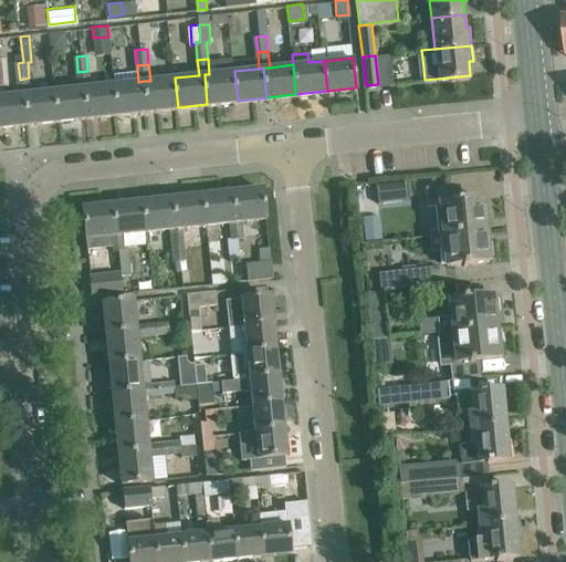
[(87,71),(77,72),(80,89),(84,87),(90,87),(87,71)]
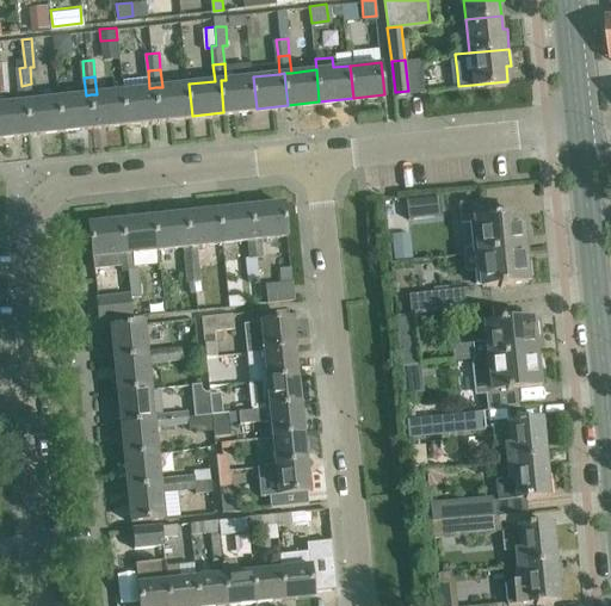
[(253,76),(226,80),(221,80),(223,112),(257,109),(253,76)]
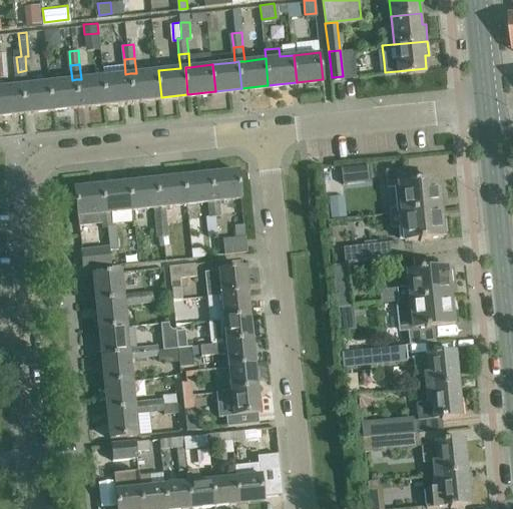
[(28,84),(26,70),(18,72),(19,86),(22,86),(28,84)]
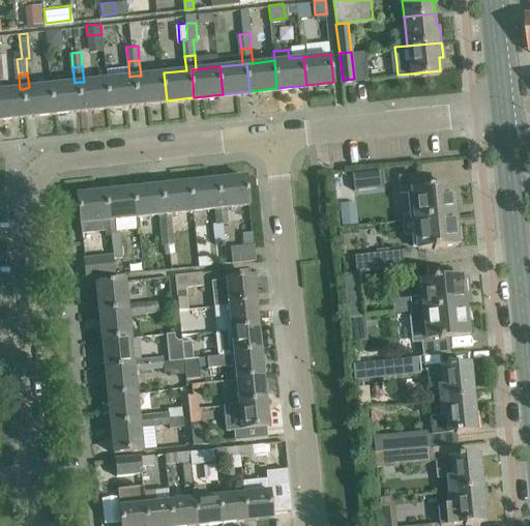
[(164,72),(141,76),(135,76),(138,103),(167,100),(164,72)]
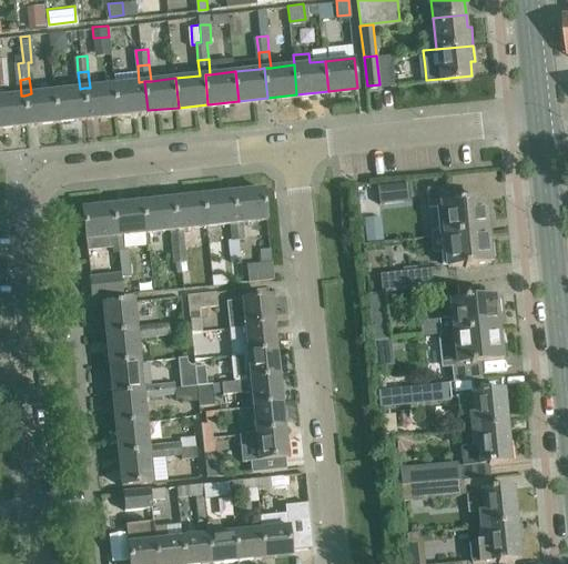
[(139,82),(115,84),(118,113),(148,110),(144,81),(139,82)]
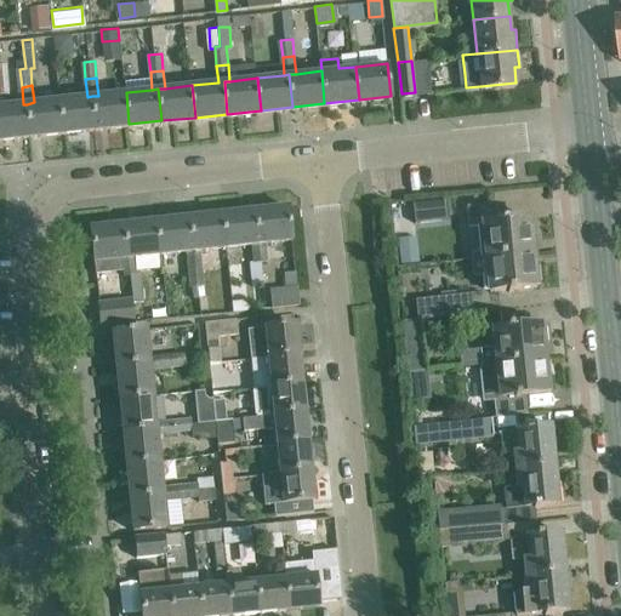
[(98,96),(92,96),(96,127),(129,124),(126,92),(98,96)]
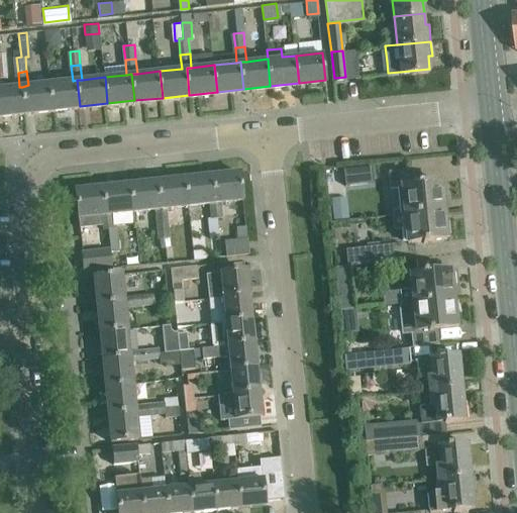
[(73,81),(50,83),(53,109),(80,106),(77,80),(73,81)]
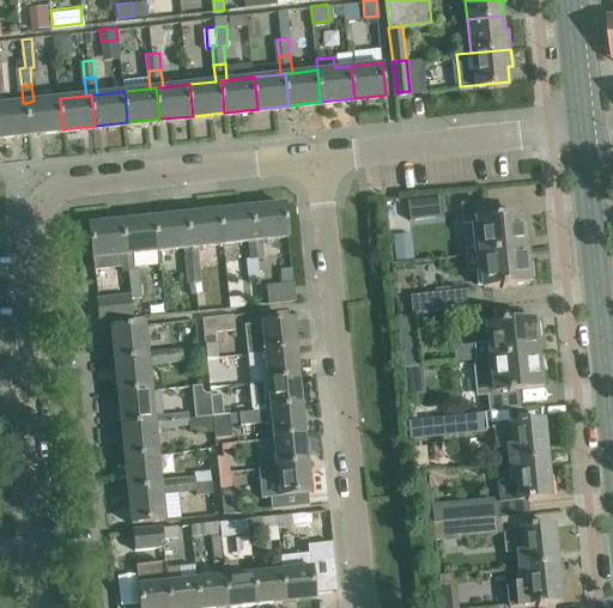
[(60,98),(34,101),(26,103),(30,133),(62,129),(60,98)]
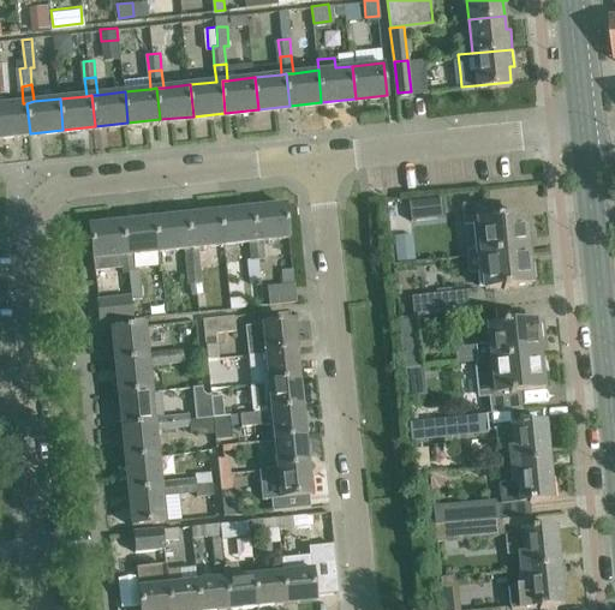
[(27,103),(23,103),(0,106),(0,136),(30,133),(27,103)]
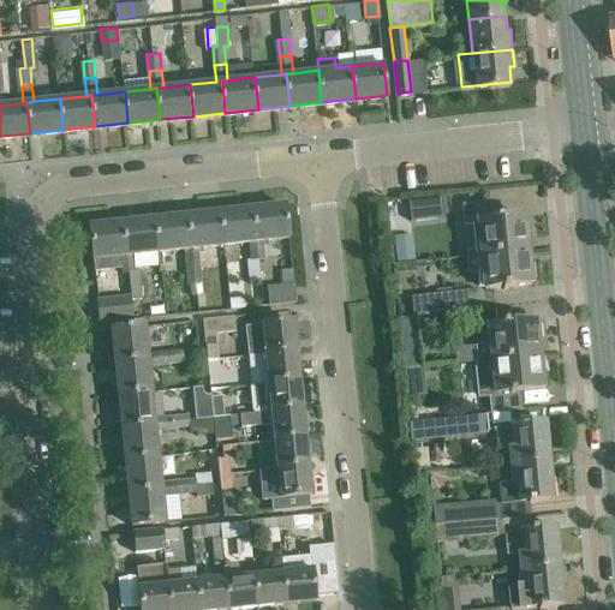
[(482,253),(527,249),(524,214),(501,216),(501,214),(496,215),(496,216),(488,217),(485,198),(461,201),(464,221),(478,220),(482,253)]
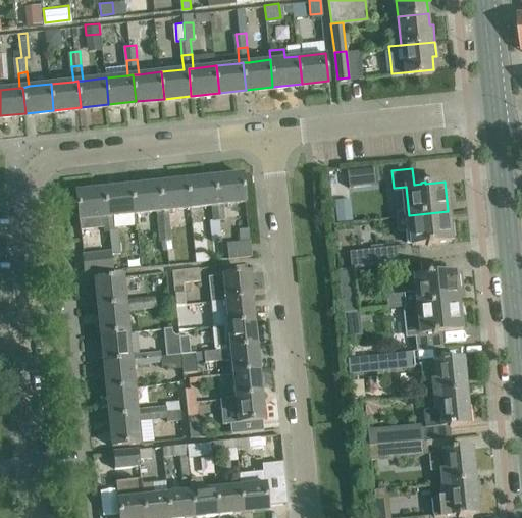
[(243,171),(213,174),(216,203),(246,200),(243,171)]
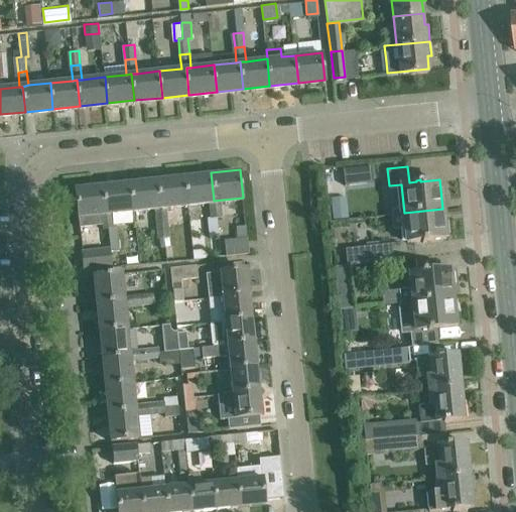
[(211,172),(184,175),(187,203),(214,201),(211,172)]
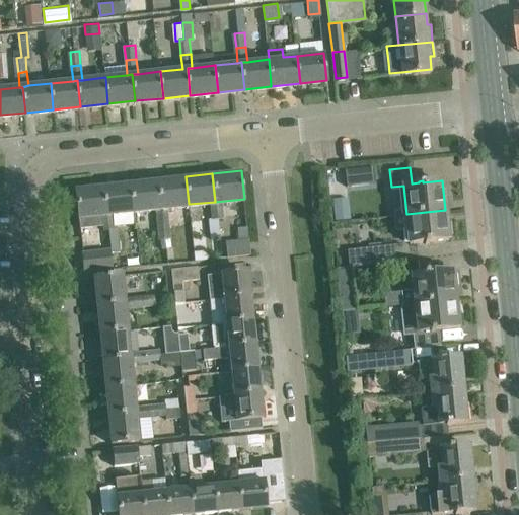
[(189,204),(186,176),(158,179),(160,207),(189,204)]
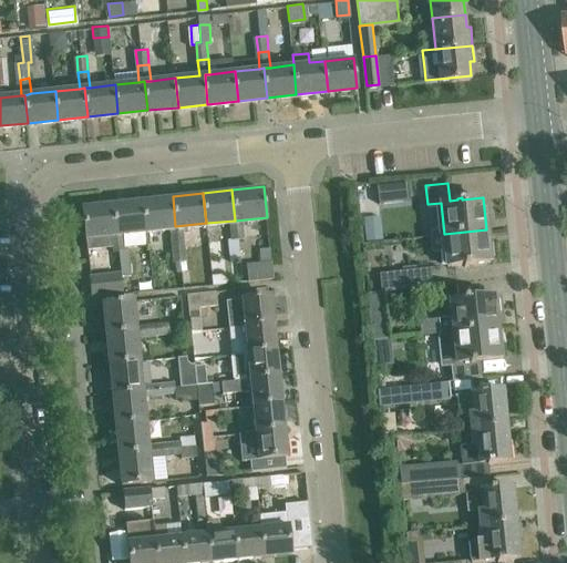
[(175,226),(173,196),(143,200),(146,229),(175,226)]
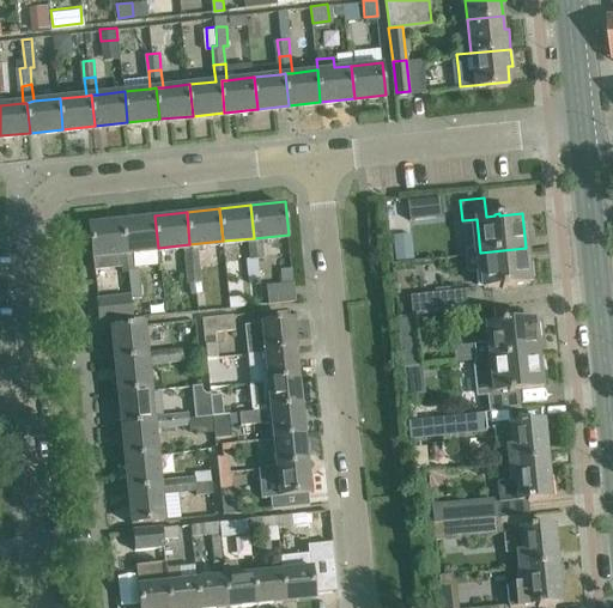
[(155,216),(122,219),(126,251),(120,253),(121,263),(122,271),(128,269),(131,293),(140,292),(137,265),(132,266),(131,251),(158,248),(155,216)]
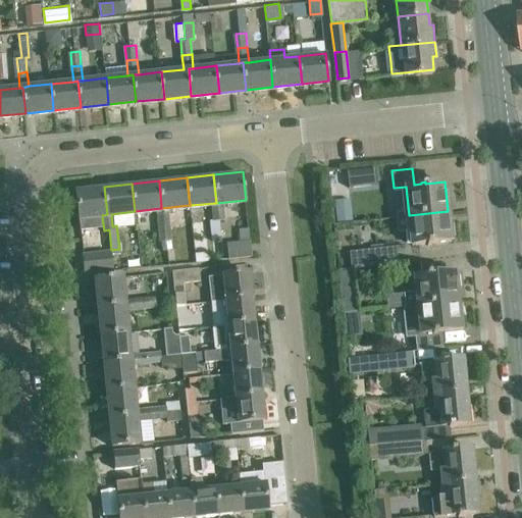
[(107,214),(104,187),(76,190),(81,227),(103,224),(102,215),(107,214)]
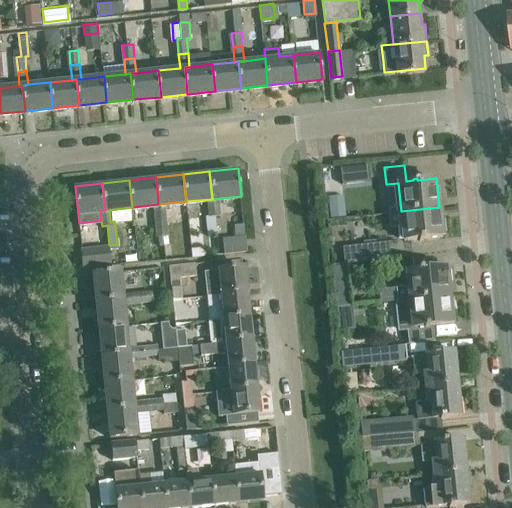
[(328,194),(330,216),(345,214),(343,193),(328,194)]
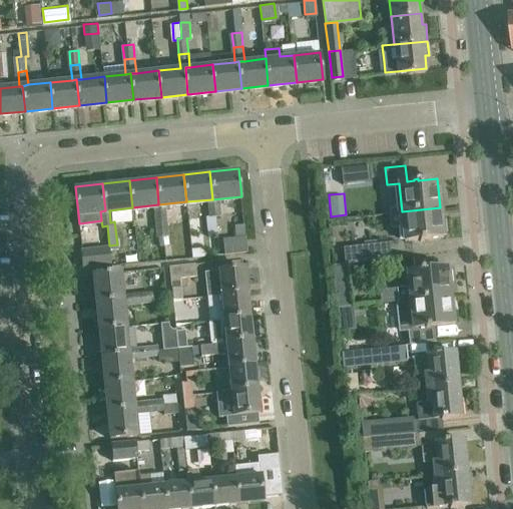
[(440,207),(402,211),(390,212),(391,225),(403,223),(404,238),(420,236),(420,238),(424,238),(424,236),(443,234),(440,207)]
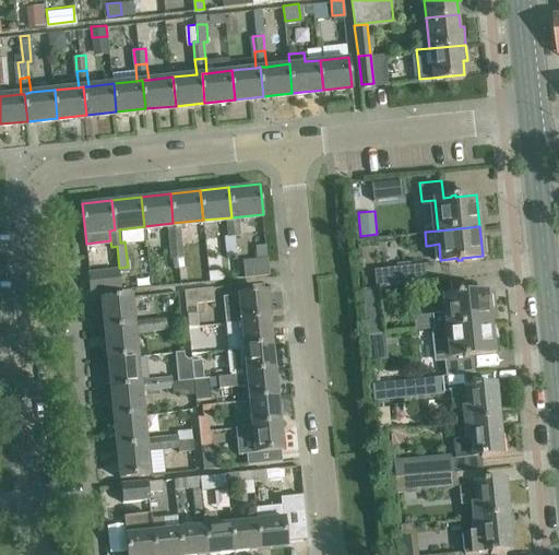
[(181,238),(168,239),(169,255),(182,254),(181,238)]
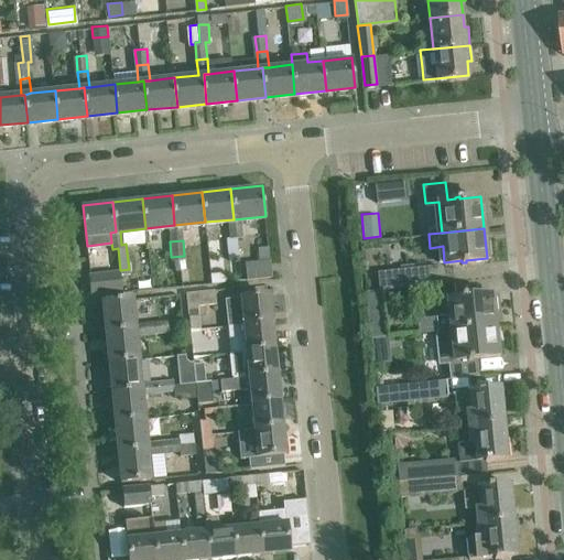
[(270,258),(246,260),(247,277),(272,275),(270,258)]
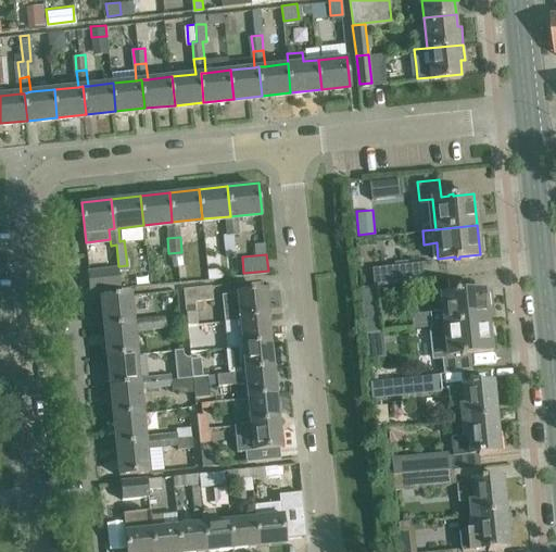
[(374,281),(422,277),(421,261),(373,265),(374,281)]
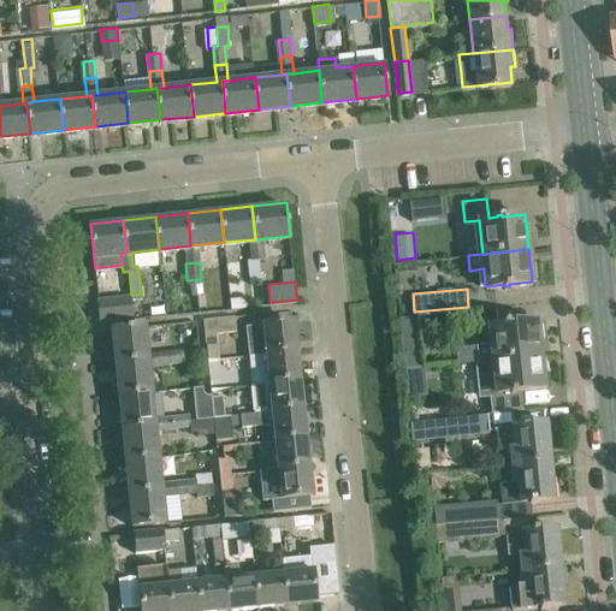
[(247,294),(230,296),(231,307),(248,304),(247,294)]
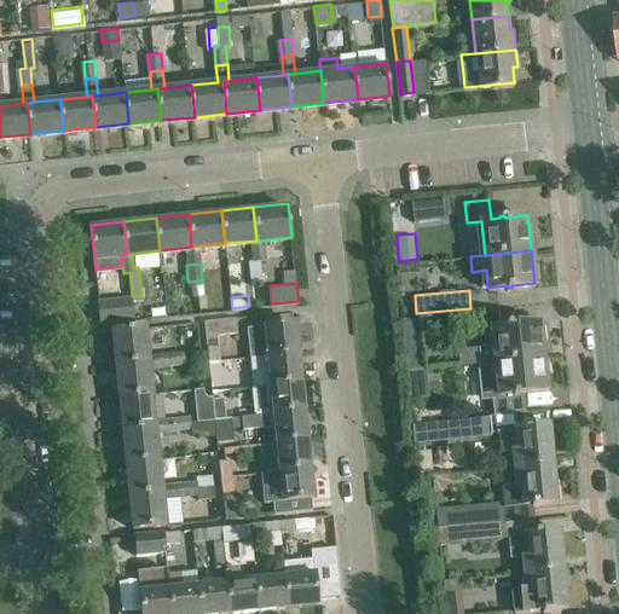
[(132,296),(98,299),(100,322),(134,318),(132,296)]
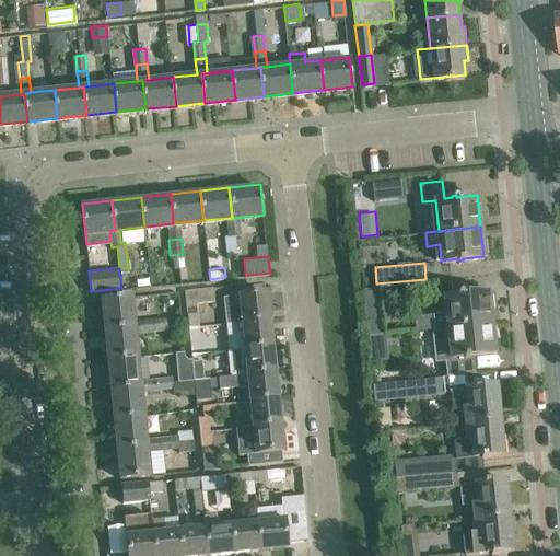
[(189,325),(198,324),(196,300),(214,299),(213,286),(185,288),(189,325)]
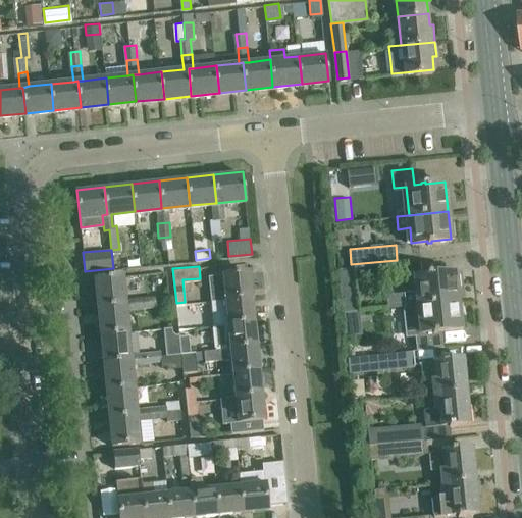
[(249,270),(222,273),(208,274),(210,300),(252,295),(249,270)]
